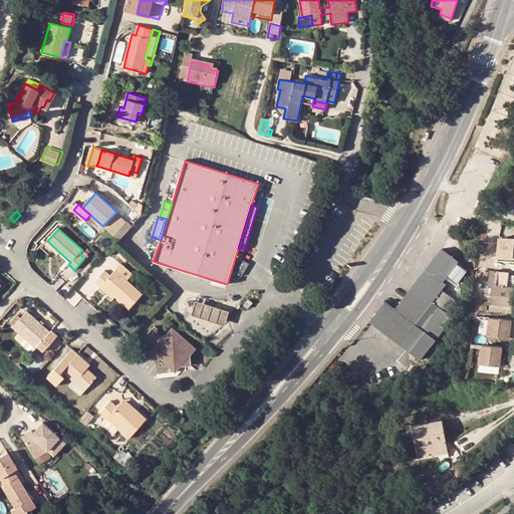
[(513,236),(500,237),(500,259),(513,258),(513,236)]
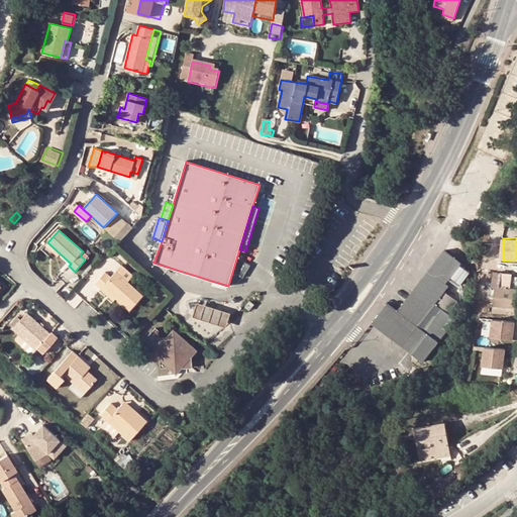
[(60,253),(47,242),(45,245),(58,256),(60,253)]
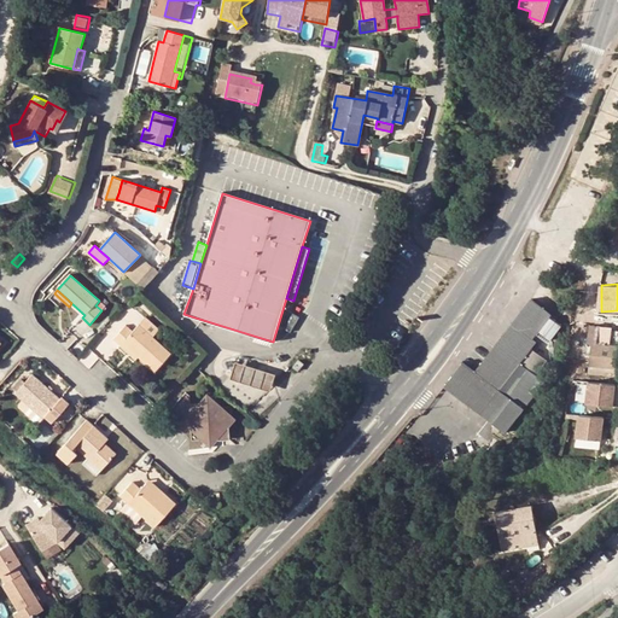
[(508,394),(525,408),(546,382),(536,375),(547,361),(531,349),(536,343),(532,339),(538,333),(548,340),(560,326),(549,318),(553,314),(532,298),(519,315),(513,324),(476,371),(464,362),(445,386),(506,433),(524,409),(507,396),(500,390),(520,363),(528,368),(508,394)]
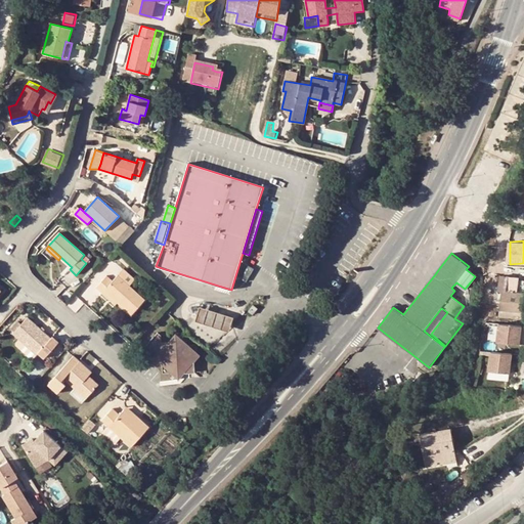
[(81,259),(86,263),(89,260),(84,255),(81,259)]
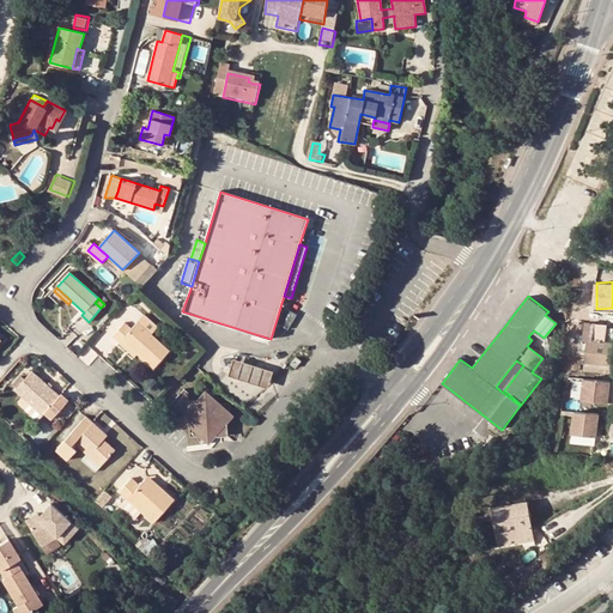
[(138,321),(151,334),(158,327),(145,314),(138,321)]
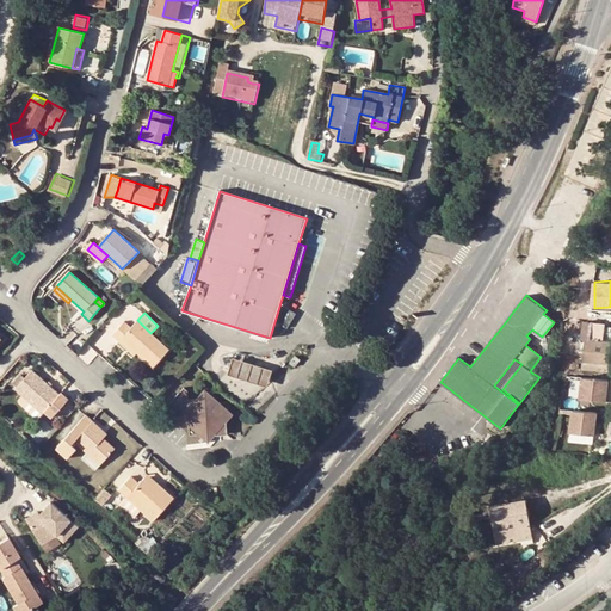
[(118,341),(122,338),(137,352),(153,366),(168,350),(150,333),(137,320),(130,328),(124,322),(112,335),(118,341)]
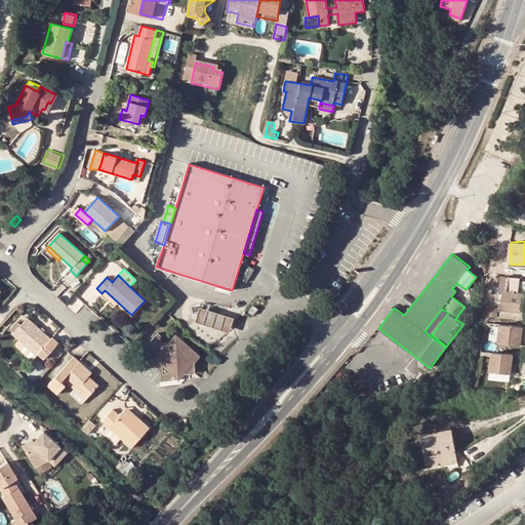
[(520,280),(506,278),(501,310),(523,313),(524,295),(524,293),(519,293),(520,280)]
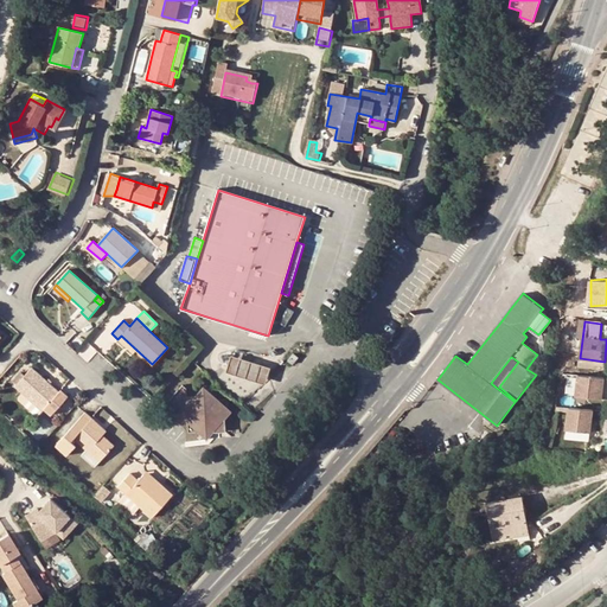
[(117,339),(134,353),(136,350),(121,336),(117,339)]
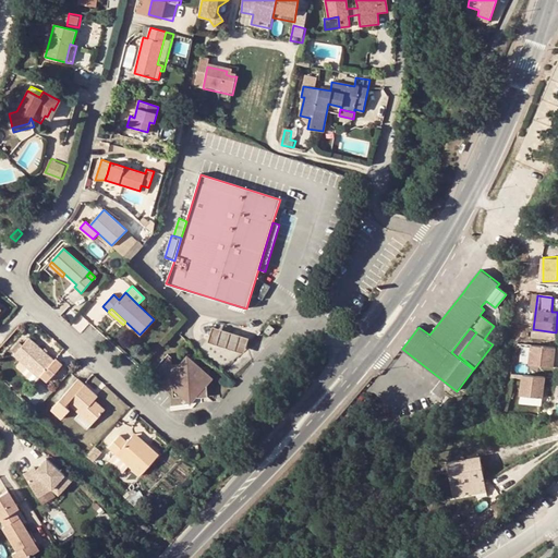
[(243,351),(247,336),(238,334),(213,325),(208,340),(223,344),(243,351)]
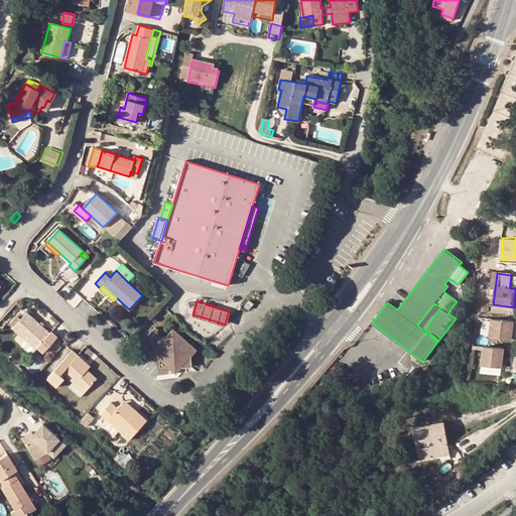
[(250,300),(245,306),(249,309),(254,303),(250,300)]
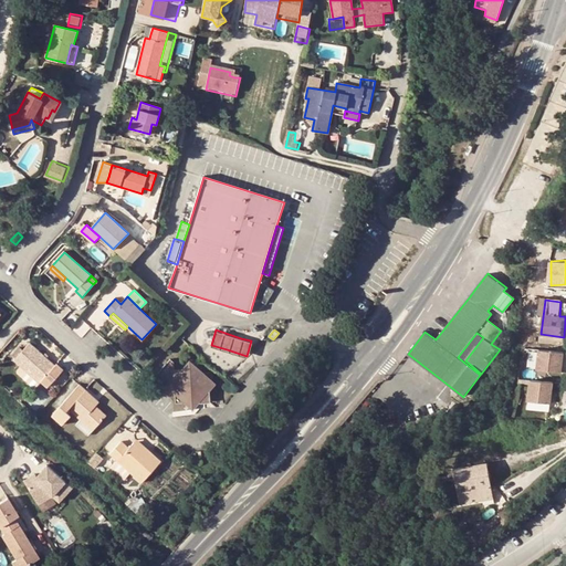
[(465,360),(483,337),(477,333),(458,357),(464,363),(465,360)]
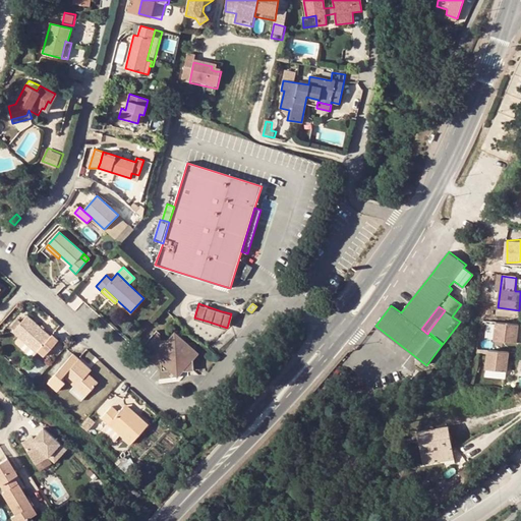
[(52,335),(50,337),(43,330),(40,327),(26,315),(21,323),(14,330),(13,332),(23,341),(37,352),(38,351),(44,356),(58,340),(52,335)]
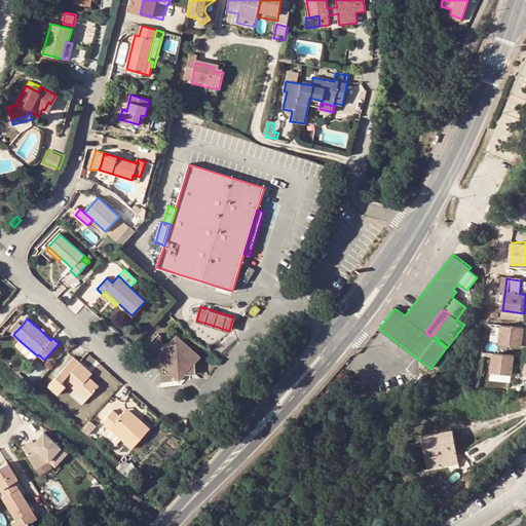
[(11,331),(14,333),(22,326),(19,323),(11,331)]
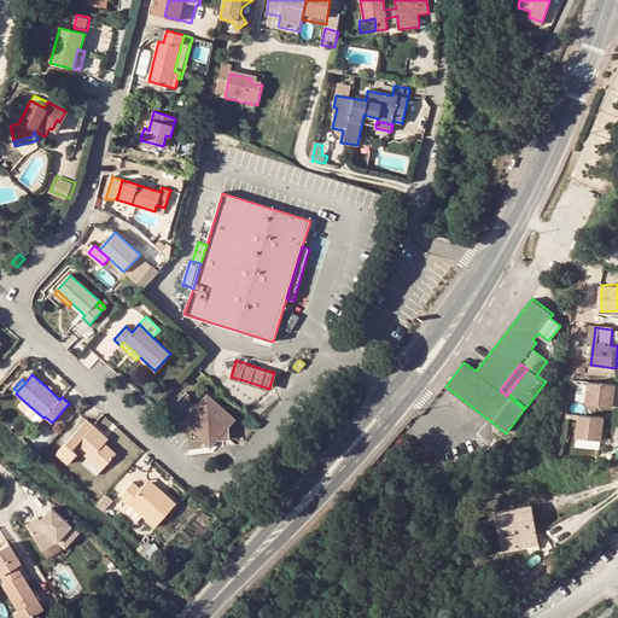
[(617,386),(617,385),(593,383),(589,403),(616,407),(617,386)]
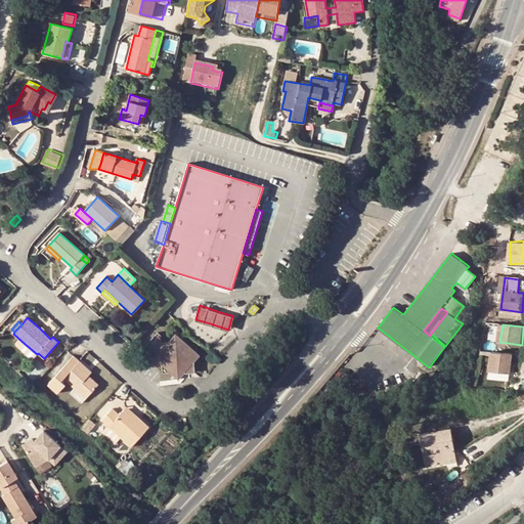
[(178,380),(185,372),(193,372),(193,363),(201,355),(175,334),(168,342),(162,343),(161,336),(158,333),(143,348),(163,365),(163,373),(170,373),(178,380)]
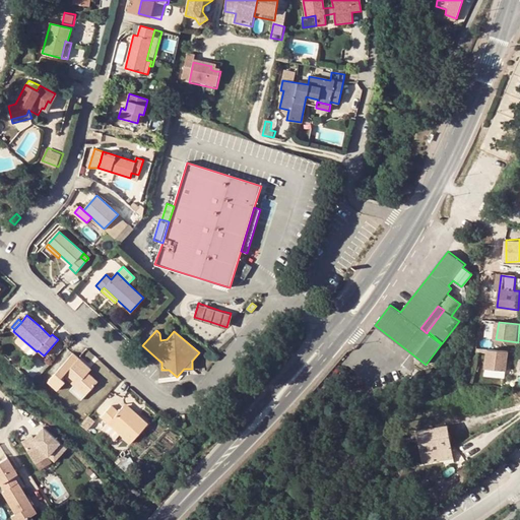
[(37,351),(23,340),(20,344),(33,355),(37,351)]
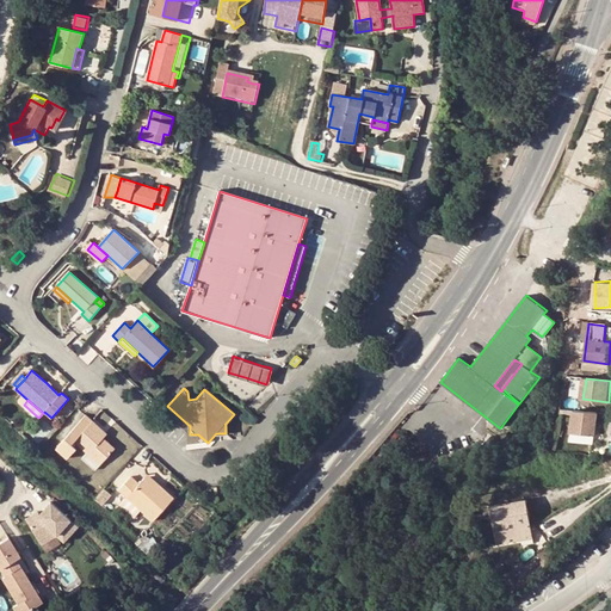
[(597,412),(573,409),(571,432),(594,434),(597,412)]
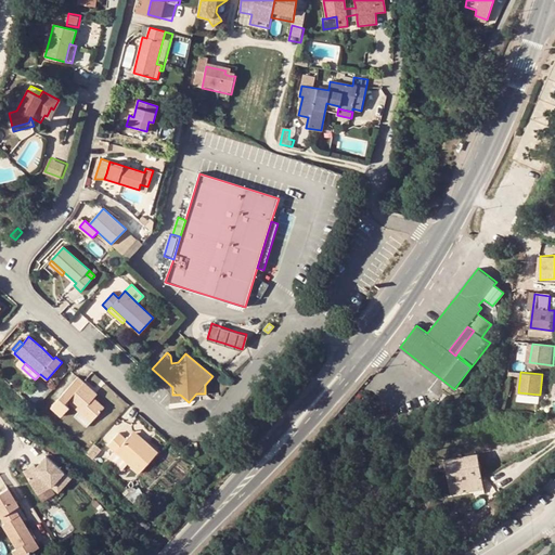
[(104,408),(94,398),(98,395),(78,377),(52,407),(61,416),(69,408),(65,403),(67,400),(81,412),(91,422),(104,408)]
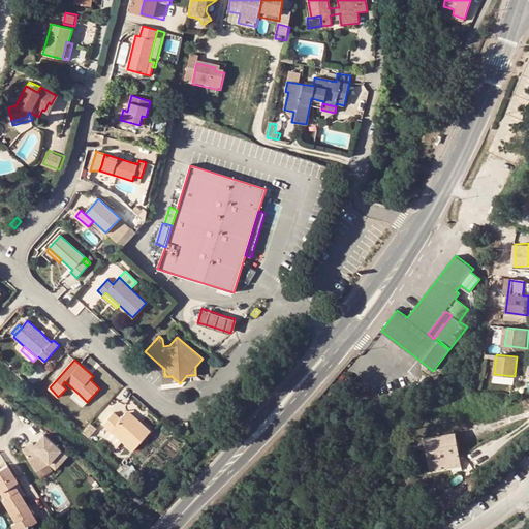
[(87,402),(78,393),(72,398),(83,407),(87,402)]
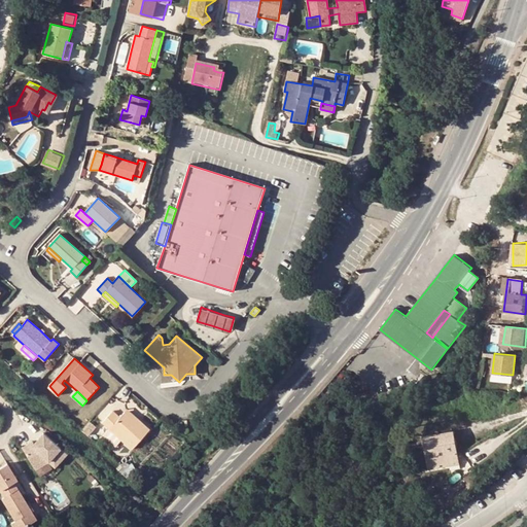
[(136,422),(139,420),(128,410),(125,412),(136,422)]
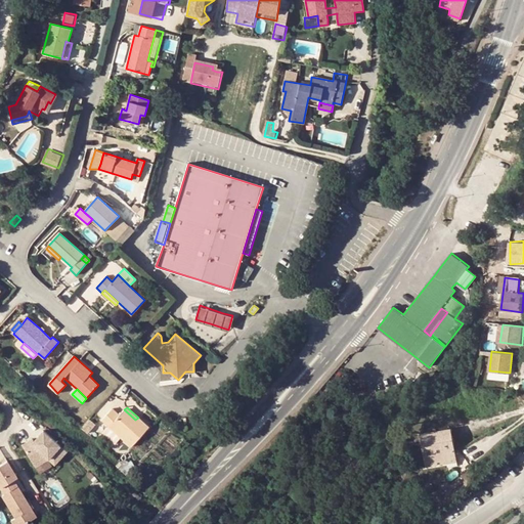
[(102,421),(110,427),(121,436),(132,446),(148,428),(138,418),(135,420),(124,409),(119,416),(112,409),(102,421)]
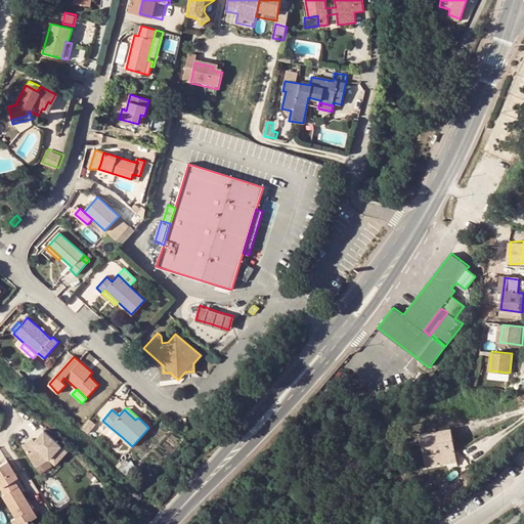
[(94,424),(89,419),(81,428),(87,433),(94,424)]
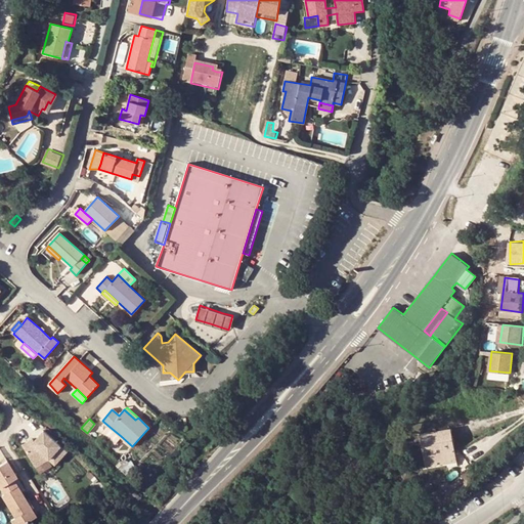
[(103,433),(115,443),(121,436),(110,427),(103,433)]
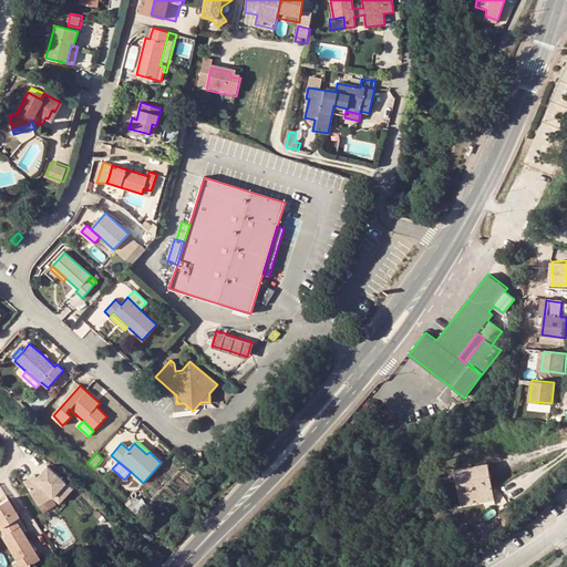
[(490,464),(456,470),(462,504),(474,503),(473,497),(494,494),(494,491),(490,464)]
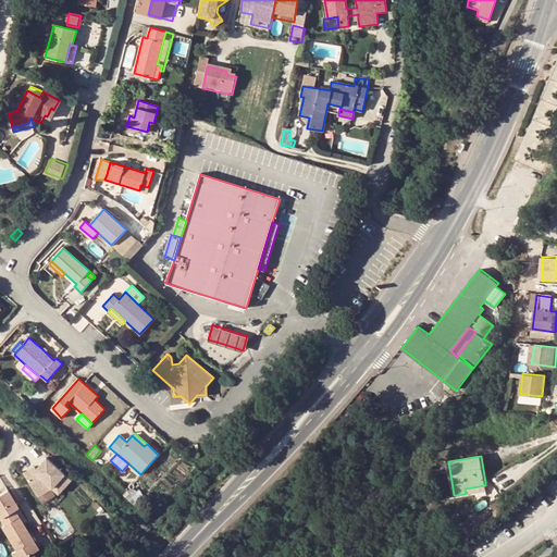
[(71,479),(47,457),(36,469),(34,471),(31,473),(28,470),(24,473),(38,496),(52,487),(58,493),(71,479)]
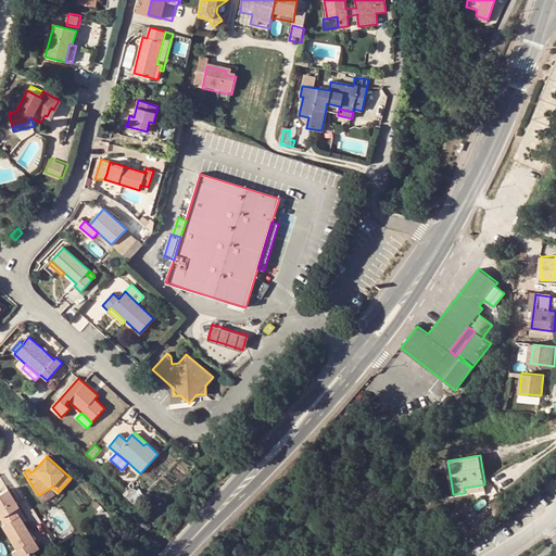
[(58,492),(52,487),(38,495),(42,503),(58,492)]
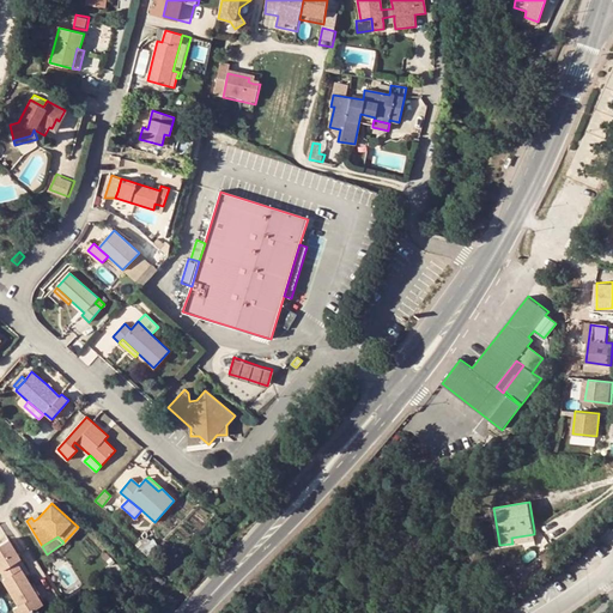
[(0,568),(5,577),(20,568),(16,560),(20,558),(8,539),(0,544),(0,568)]
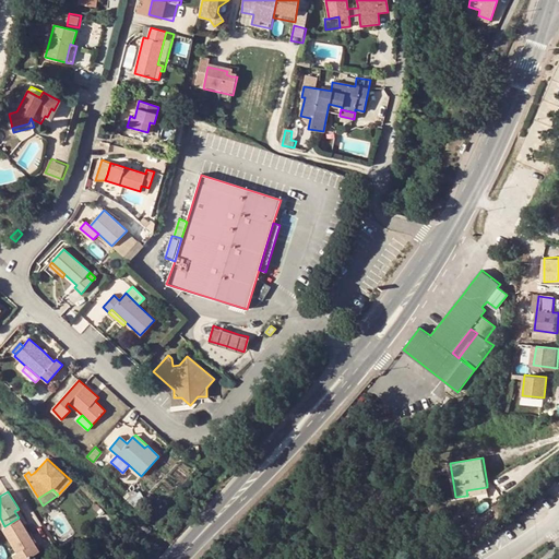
[(431,491),(424,495),(431,513),(439,510),(431,491)]
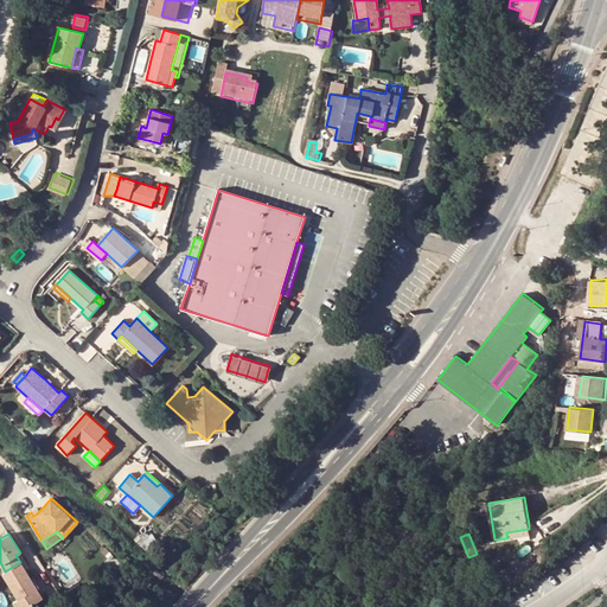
[(151,545),(158,553),(164,547),(158,541),(151,545)]
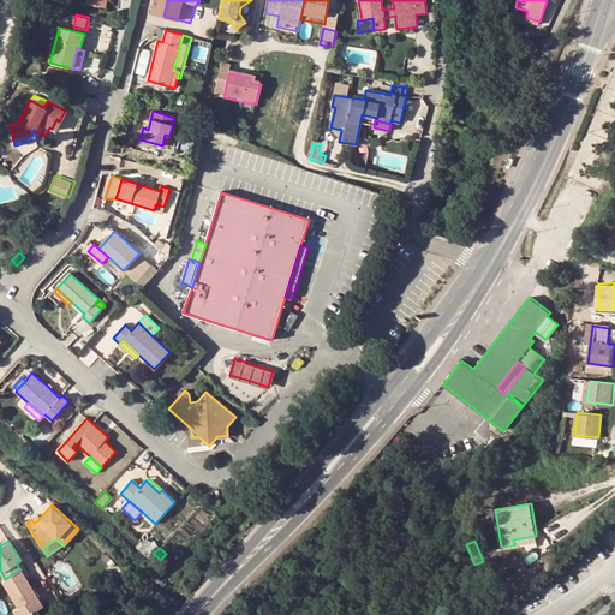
[(479,569),(483,579),(489,575),(485,566),(479,569)]
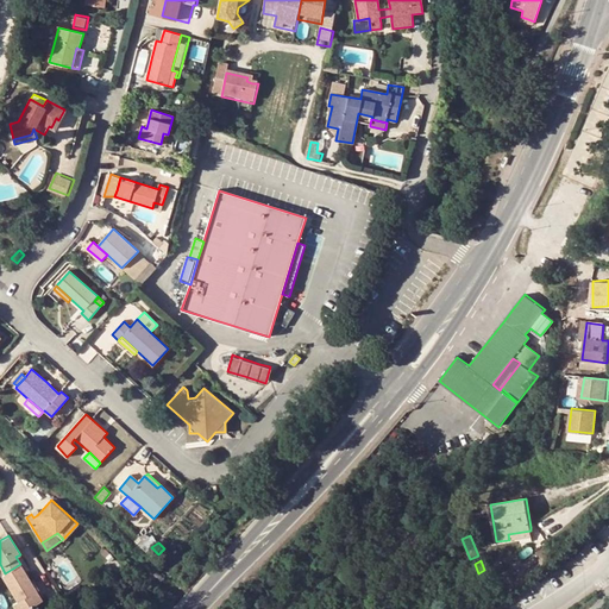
[(5,573),(2,576),(18,601),(13,603),(16,608),(26,608),(42,600),(20,564),(5,573)]
